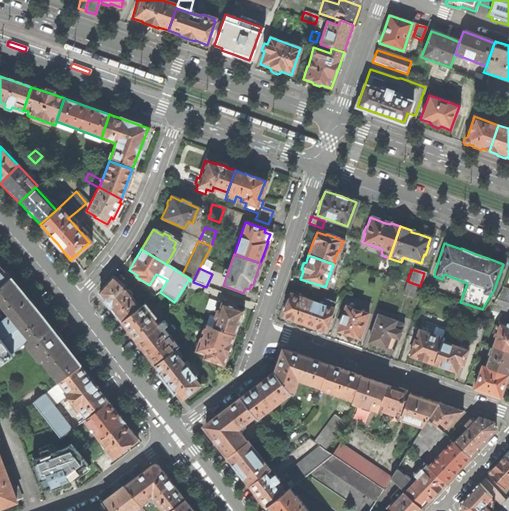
[(0,285),(8,278),(0,270),(0,285)]
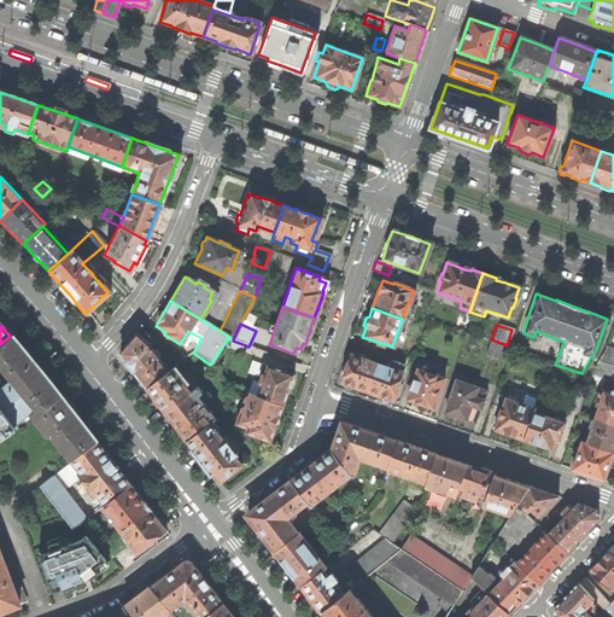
[(127,366),(145,389),(167,372),(147,347),(134,335),(133,337),(117,354),(127,366)]
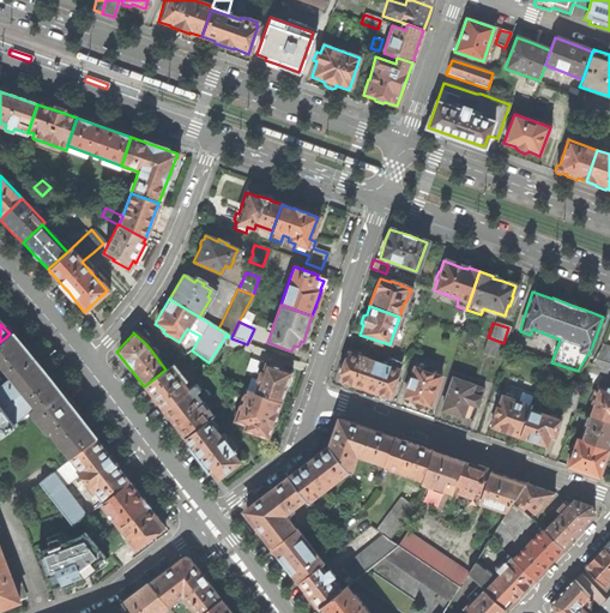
[(44,377),(10,334),(0,342),(0,365),(10,376),(0,384),(0,406),(13,424),(29,410),(48,434),(50,432),(70,458),(94,439),(71,410),(44,377)]
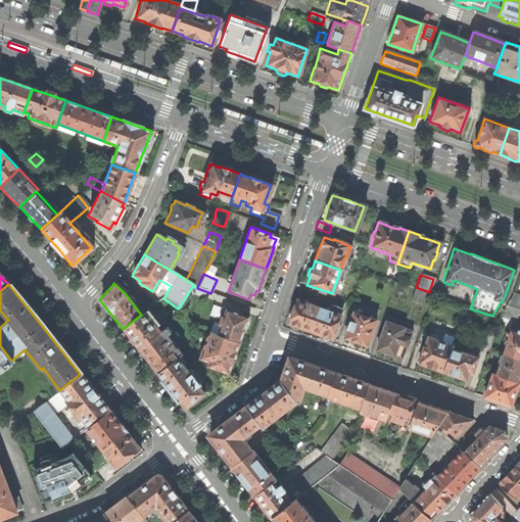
[(205,291),(197,288),(192,286),(188,293),(202,297),(205,291)]
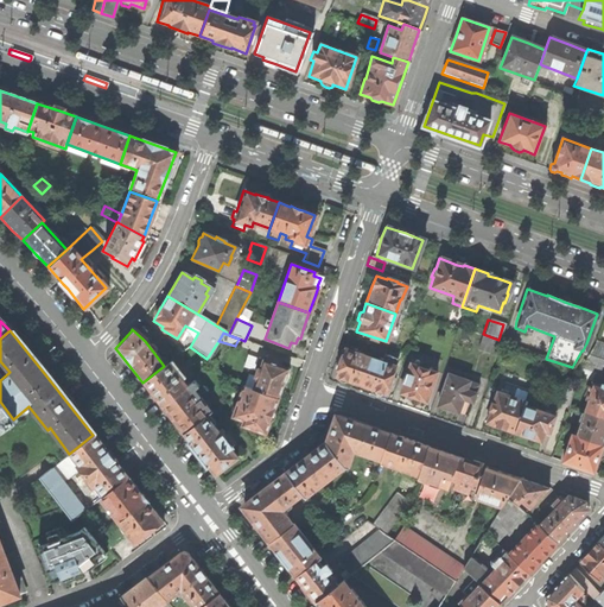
[(488,354),(495,356),(500,343),(479,336),(476,348),(489,353),(488,354)]
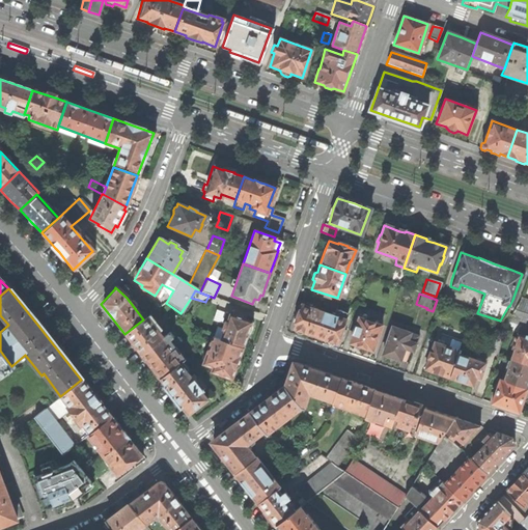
[(518,301),(505,322),(507,323),(523,328),(527,312),(527,301),(519,298),(518,301)]
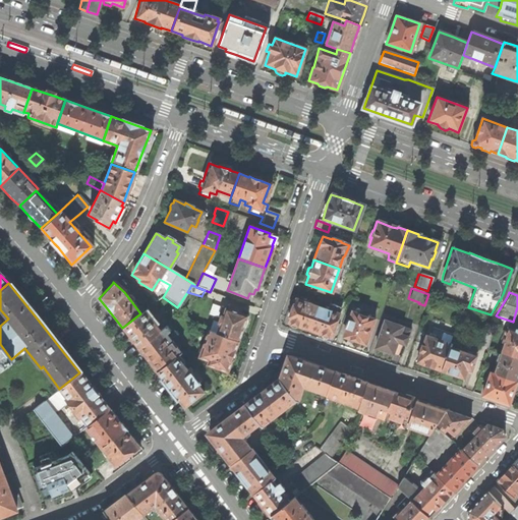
[(307,330),(315,306),(294,299),(291,307),(288,313),(289,313),(286,323),(289,324),(290,326),(293,327),(295,326),(296,326),(301,328),(307,330)]
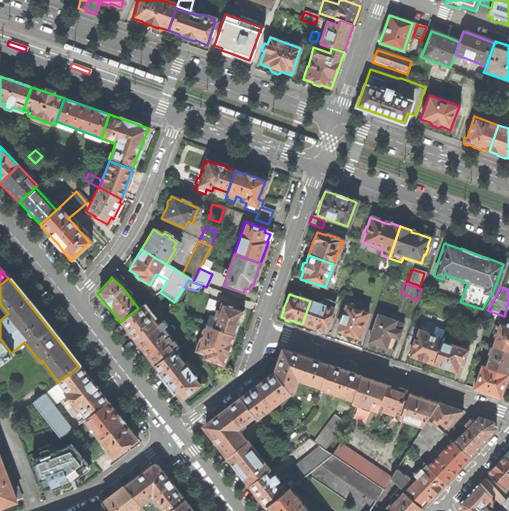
[(332,309),(310,301),(302,324),(312,328),(314,328),(314,329),(315,331),(318,332),(320,331),(321,331),(323,331),(326,323),(327,324),(329,318),(328,317),(332,309)]
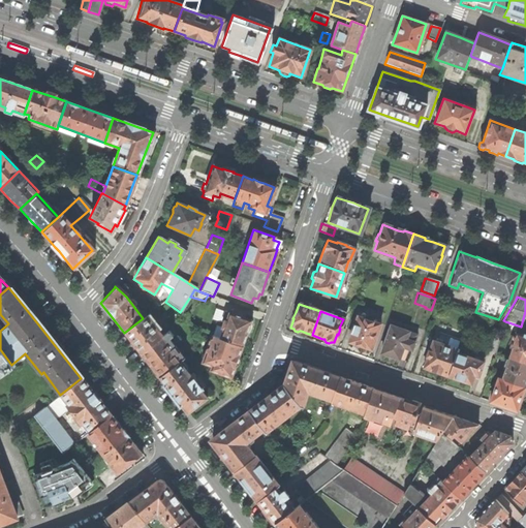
[(248,322),(248,320),(240,318),(241,316),(231,313),(231,315),(223,312),(220,321),(222,321),(220,328),(214,325),(210,336),(240,347),(244,335),(245,336),(246,334),(247,333),(248,331),(249,330),(249,329),(249,327),(249,325),(249,324),(249,323),(249,322),(248,322)]
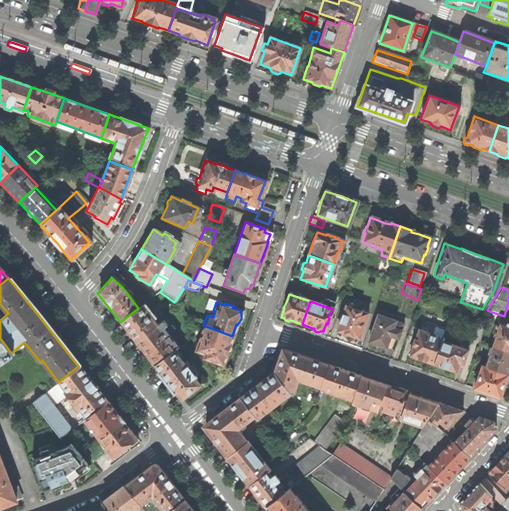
[(127,331),(135,342),(155,326),(151,321),(154,318),(143,304),(138,308),(120,322),(127,331)]
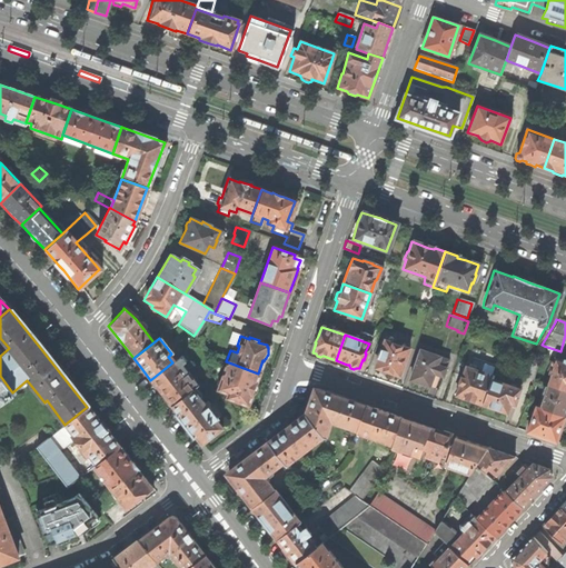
[(407,349),(383,340),(380,350),(379,349),(376,359),(377,359),(374,368),(387,374),(397,377),(407,349)]
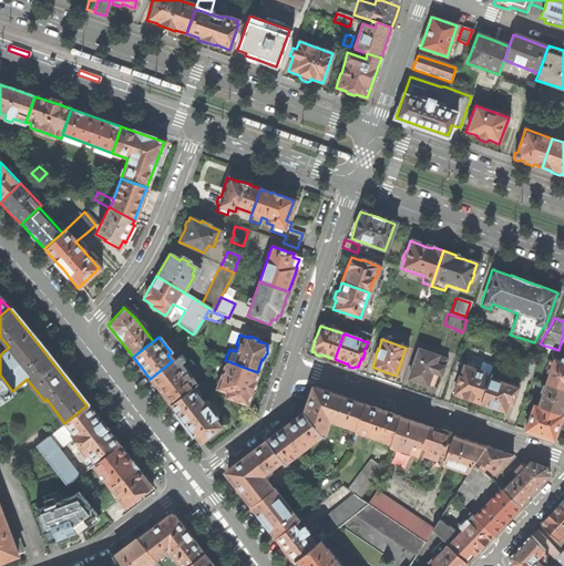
[(537,350),(551,354),(553,349),(559,351),(559,350),(542,345),(540,343),(539,345),(537,350)]
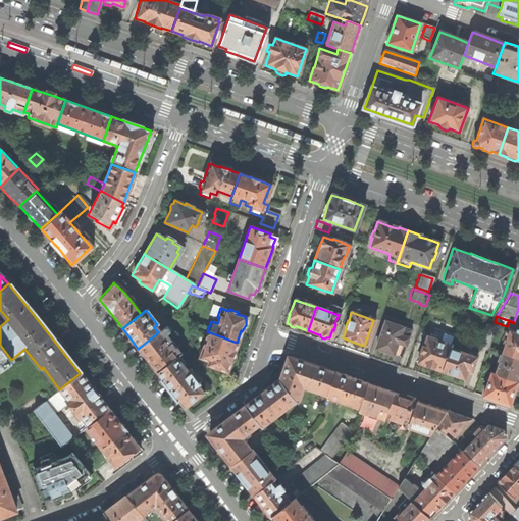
[(387,354),(400,358),(410,331),(383,322),(374,349),(387,354)]
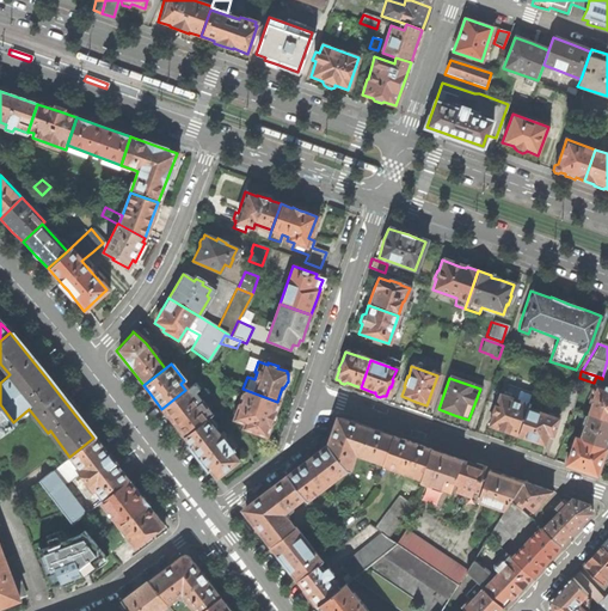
[(172,422),(183,437),(206,420),(212,415),(206,408),(204,409),(201,404),(202,403),(194,392),(197,390),(192,384),(185,390),(161,409),(172,422)]
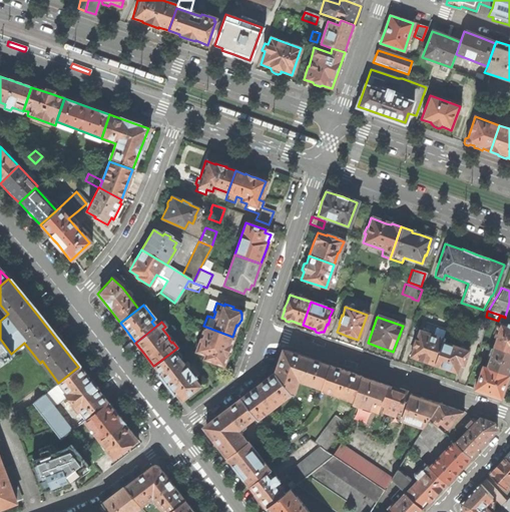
[(496,339),(493,347),(509,353),(509,326),(507,325),(506,327),(498,324),(493,338),(496,339)]
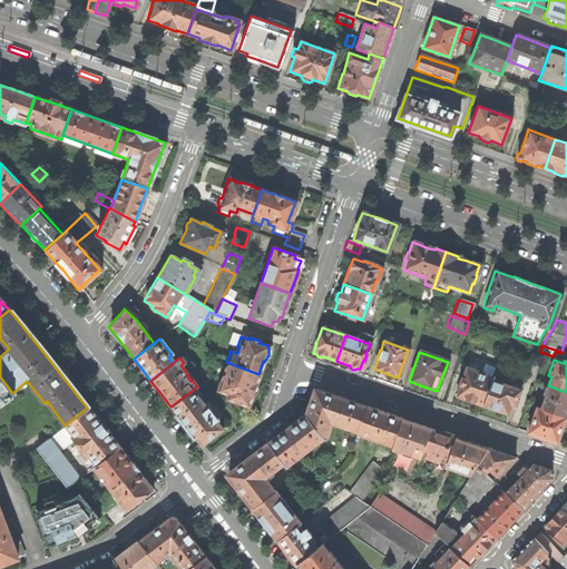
[(254,384),(258,374),(226,362),(217,389),(217,390),(217,391),(218,392),(227,394),(225,400),(246,408),(250,398),(251,398),(252,396),(253,395),(254,393),(255,392),(255,390),(255,389),(255,388),(255,386),(255,384),(254,384)]
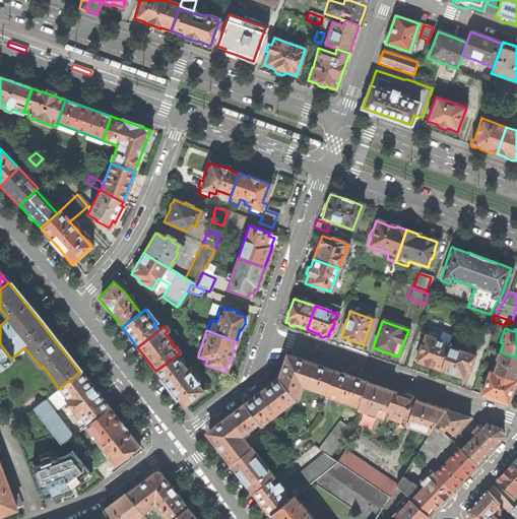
[(486,346),(490,333),(481,331),(477,344),(486,346)]
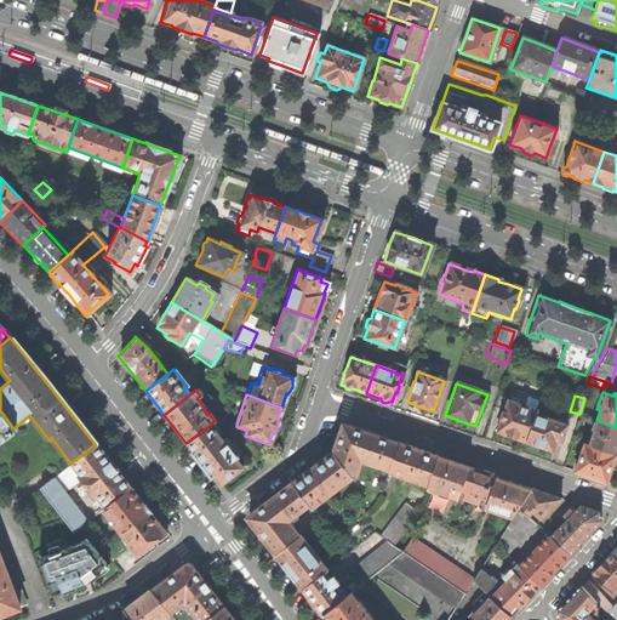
[(507,437),(524,443),(533,415),(535,411),(506,400),(502,413),(500,411),(497,420),(500,420),(495,432),(507,437)]
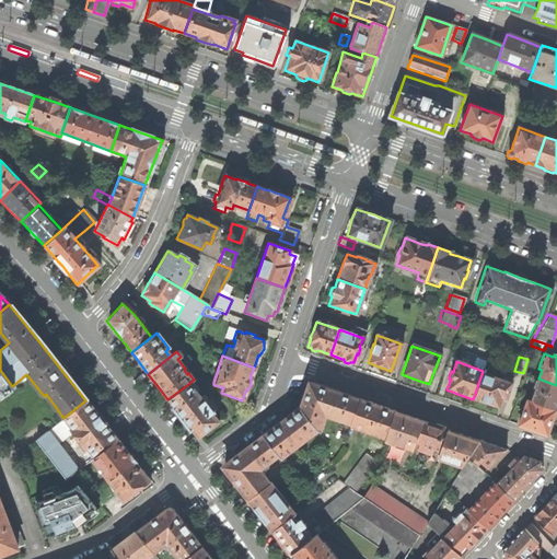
[(14,388),(12,386),(0,370),(0,398),(7,394),(14,388)]
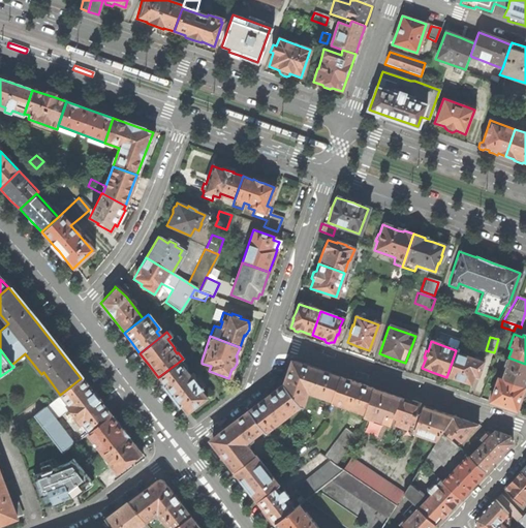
[(478,370),(481,363),(455,353),(446,377),(460,381),(469,385),(472,375),(477,377),(480,371),(478,370)]
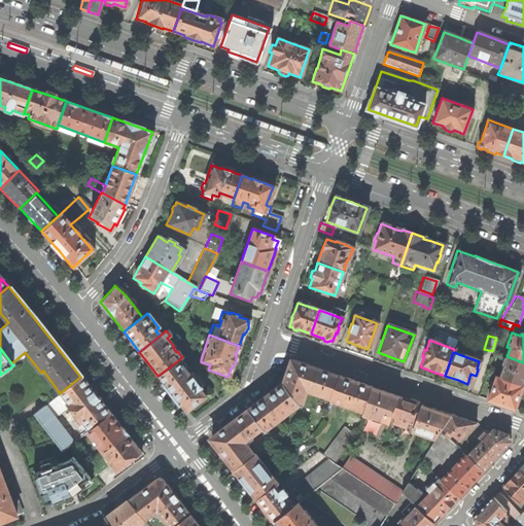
[(523,362),(507,356),(498,378),(521,386),(523,377),(523,362)]
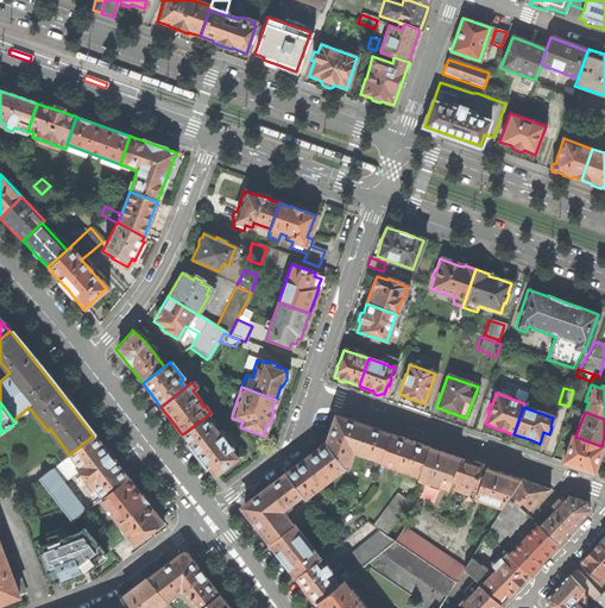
[(333,418),(323,444),(344,468),(346,469),(351,455),(354,453),(379,462),(389,434),(366,427),(335,417),(333,418)]
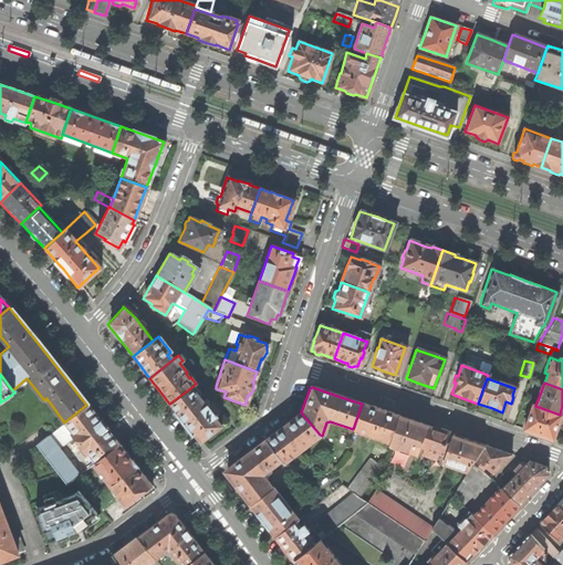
[(184,422),(199,441),(220,426),(214,418),(215,417),(206,405),(205,407),(190,388),(169,404),(184,422)]
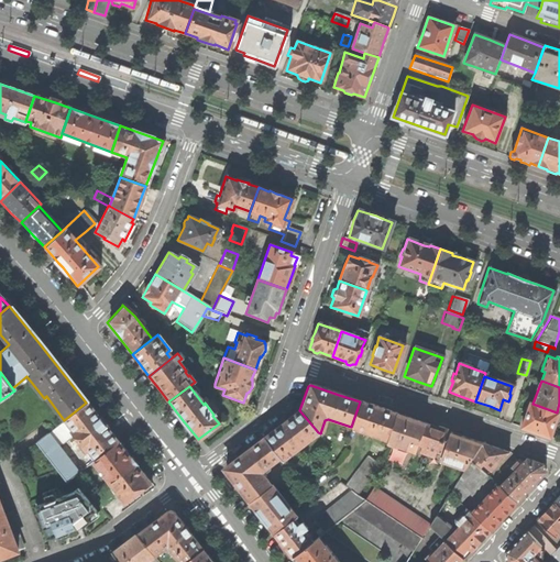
[(377,408),(360,401),(351,427),(351,428),(360,431),(359,432),(375,438),(376,437),(386,440),(395,414),(377,408)]
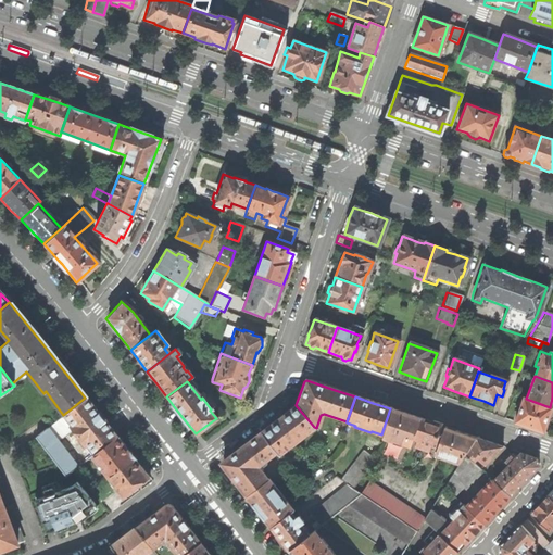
[(103,421),(85,398),(63,415),(71,425),(68,427),(71,430),(83,446),(85,444),(92,454),(115,437),(103,421)]
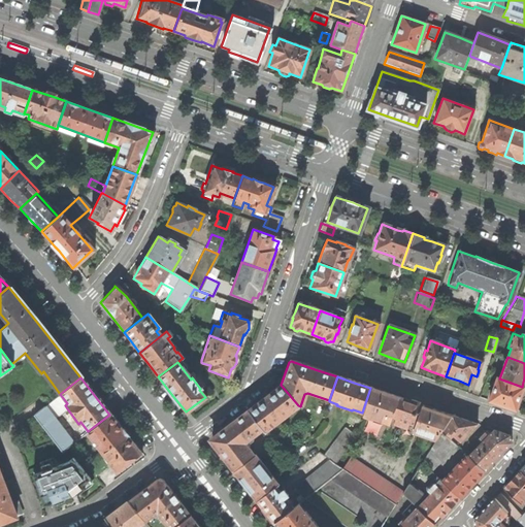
[(521,391),(522,387),(499,379),(495,377),(486,401),(501,406),(514,410),(518,399),(519,400),(523,398),(524,394),(523,391),(521,391)]
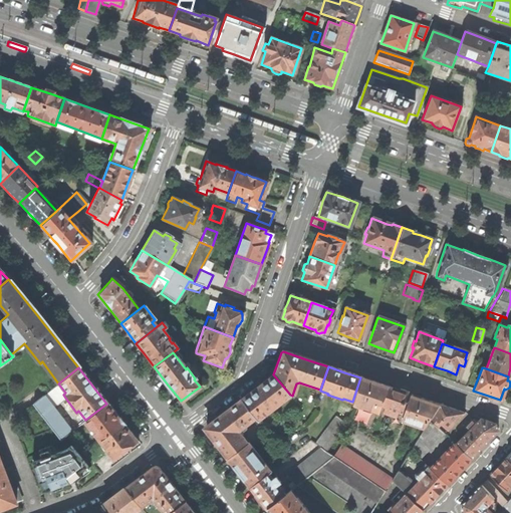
[(256,388),(239,400),(254,419),(256,422),(290,395),(273,374),(256,388)]
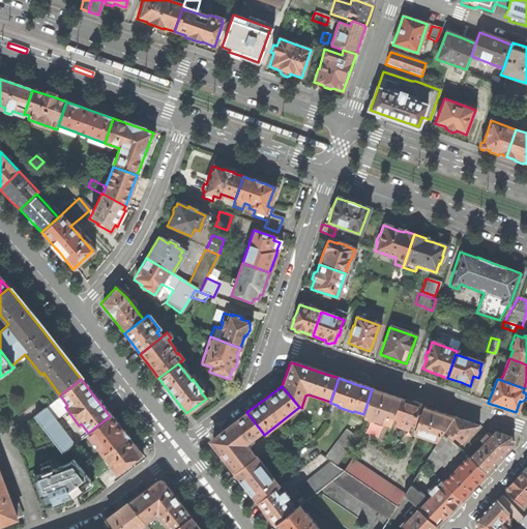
[(387,394),(372,389),(363,414),(362,416),(389,425),(391,419),(399,399),(387,394)]
